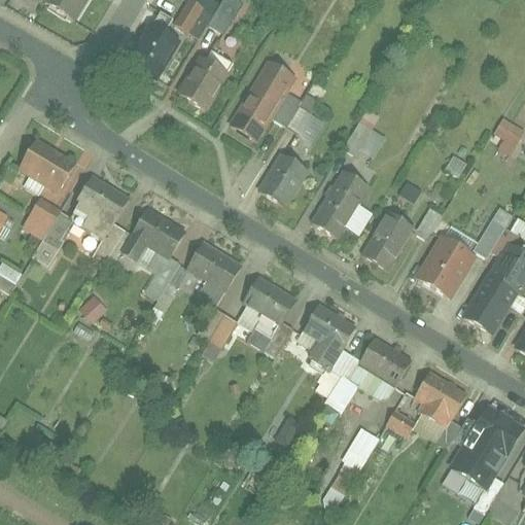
[(41,0),(40,1),(73,25),(91,0),(41,0)]
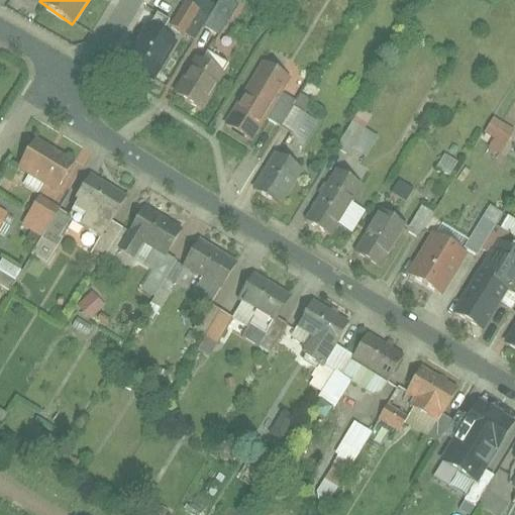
[(182,0),(169,22),(155,13),(124,61),(153,79),(178,40),(186,45),(194,33),(205,40),(221,15),(208,6),(211,0),(182,0)]
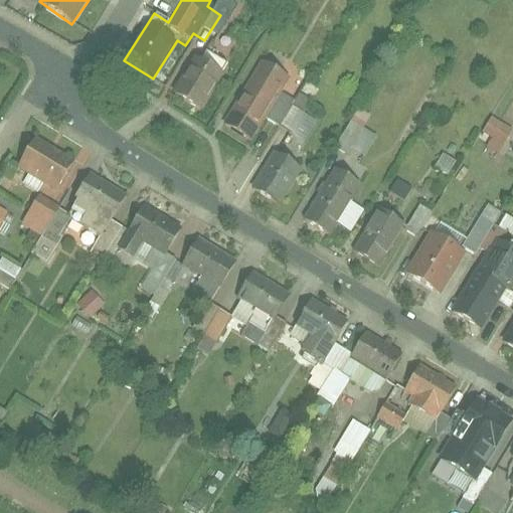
[(230,67),(200,47),(174,88),(204,107),(230,67)]
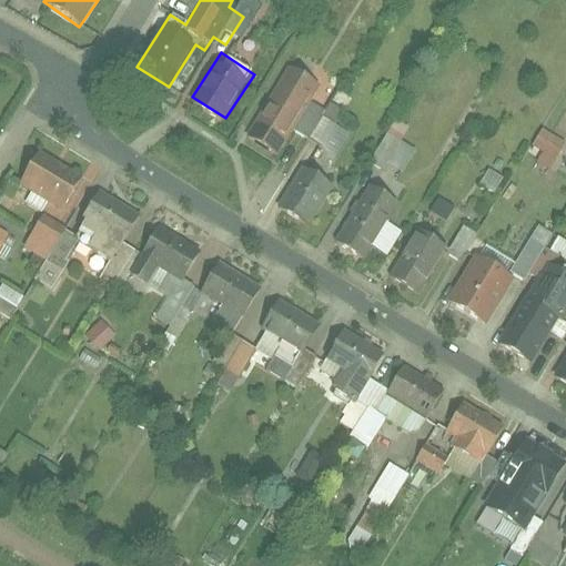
[(334,110),(281,80),(250,133),(281,151),(297,123),(320,135),(334,110)]
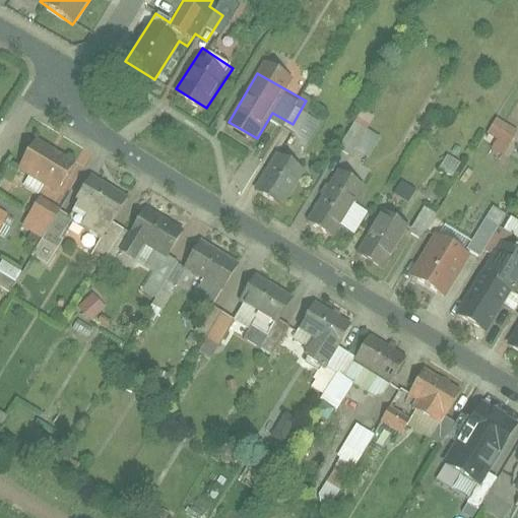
[(350,153),(352,150),(373,156),(380,134),(367,130),(372,114),(355,109),(341,150),(350,153)]
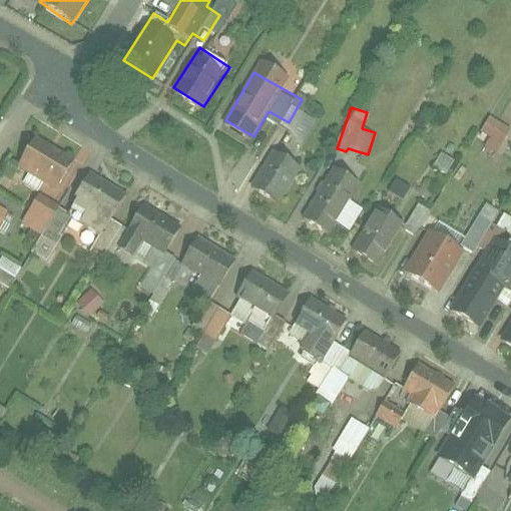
[(489,136),(483,146),(496,153),(510,129),(510,126),(488,115),(479,131),(489,136)]
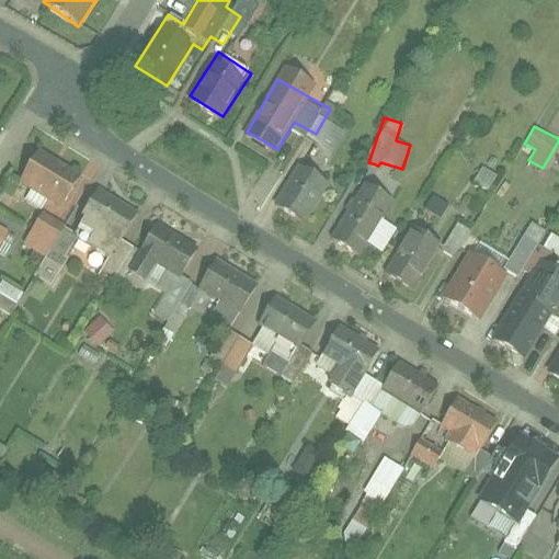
[(82,171),(36,145),(20,174),(65,201),(82,171)]
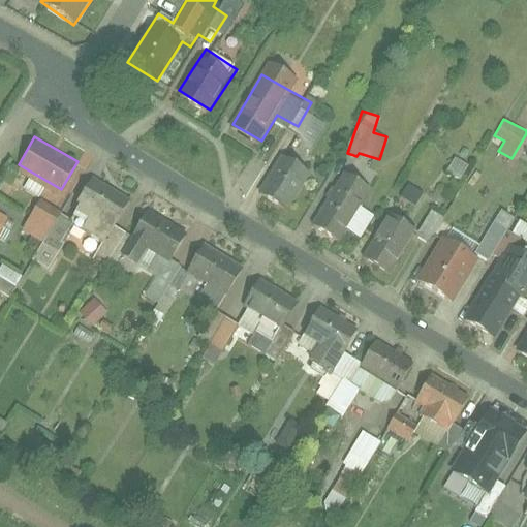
[(315,169),(282,150),(261,184),(295,204),(315,169)]
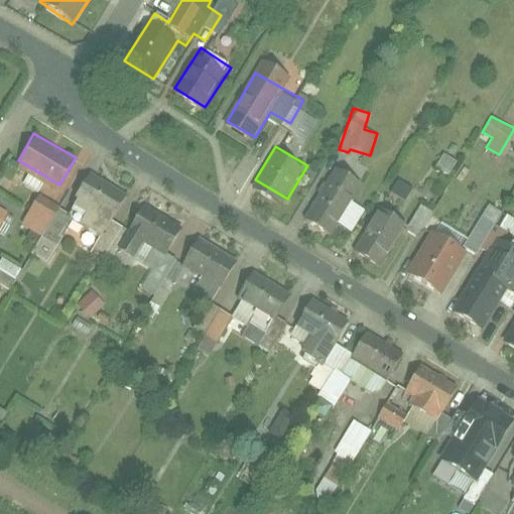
[(441,154),(436,166),(450,171),(455,160),(441,154)]
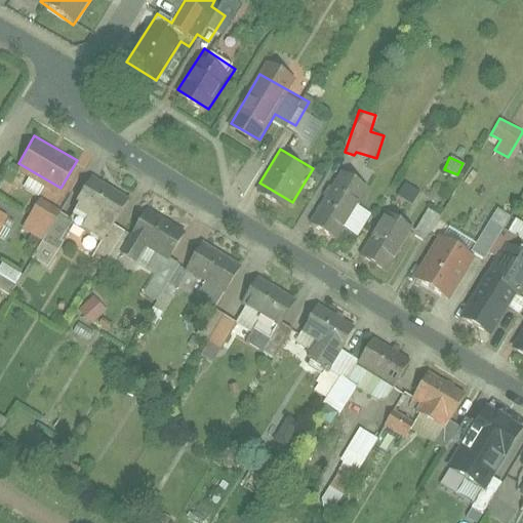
[(131,195),(91,170),(79,192),(103,206),(97,215),(114,225),(131,195)]
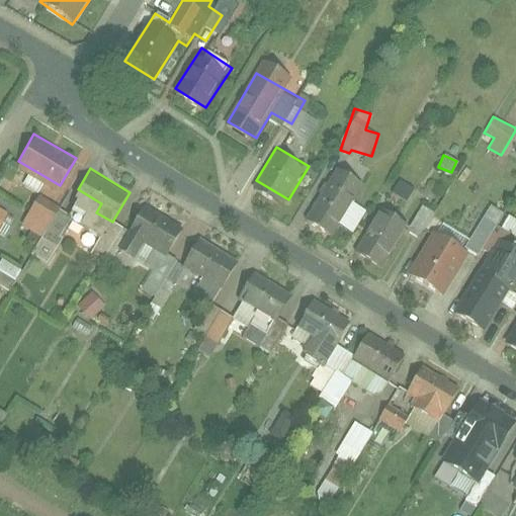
[(362,187),(333,170),(308,210),(337,229),(362,187)]
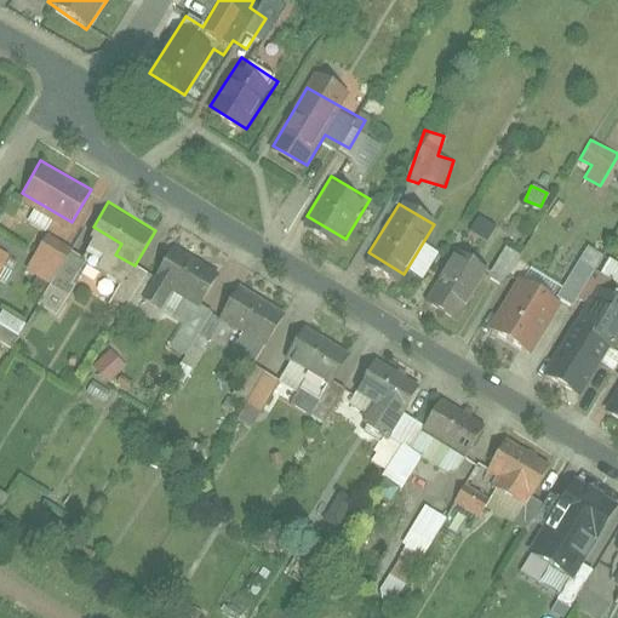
[(81,265),(30,235),(16,258),(68,289),(81,265)]
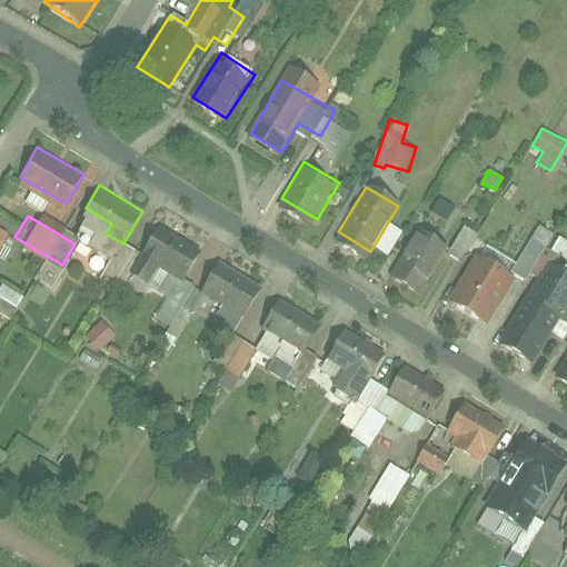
[(160,222),(147,244),(192,271),(206,249),(160,222)]
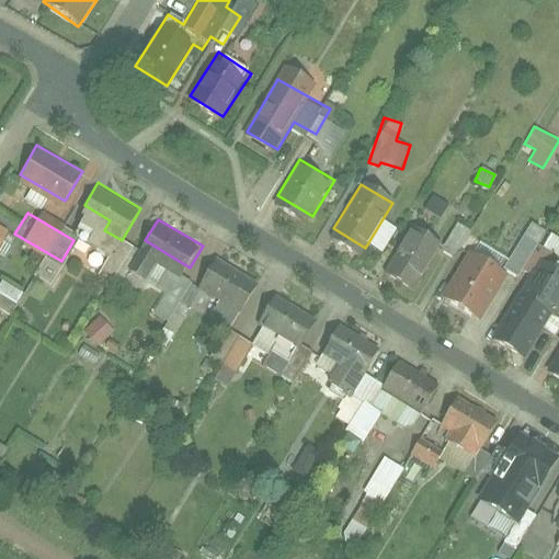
[(421,282),(445,241),(412,221),(388,261),(421,282)]
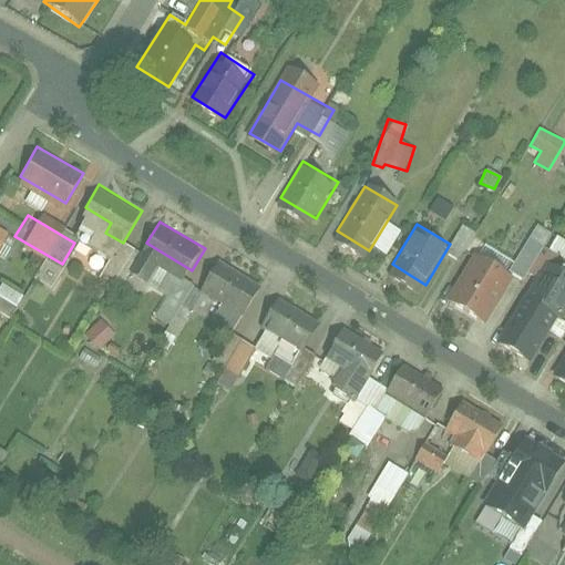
[(534,224),(526,240),(541,247),(548,230),(534,224)]
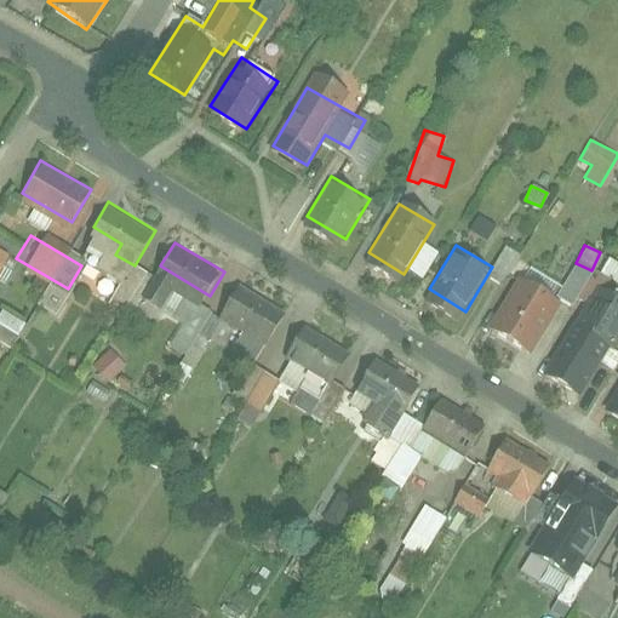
[(538,285),(518,273),(486,325),(522,347),(548,304),(532,296),(538,285)]
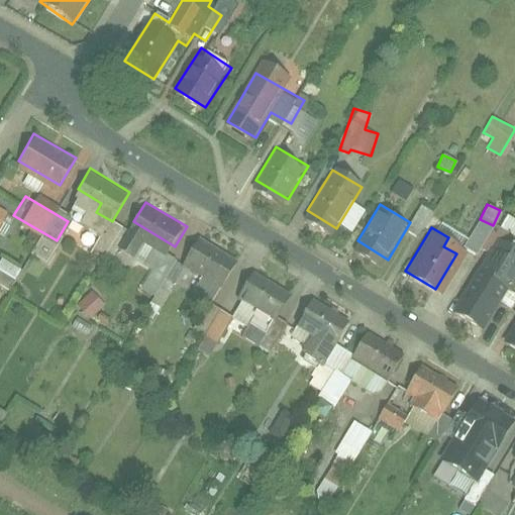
[(243,260),(196,231),(184,253),(231,281),(243,260)]
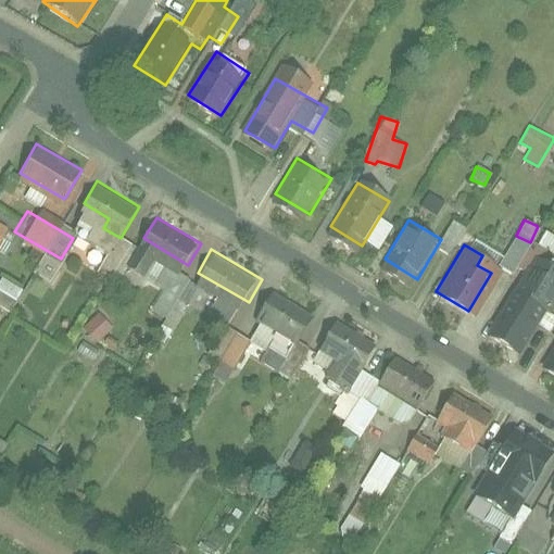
[(532,280),(517,272),(487,323),(520,343),(543,305),(525,293),(532,280)]
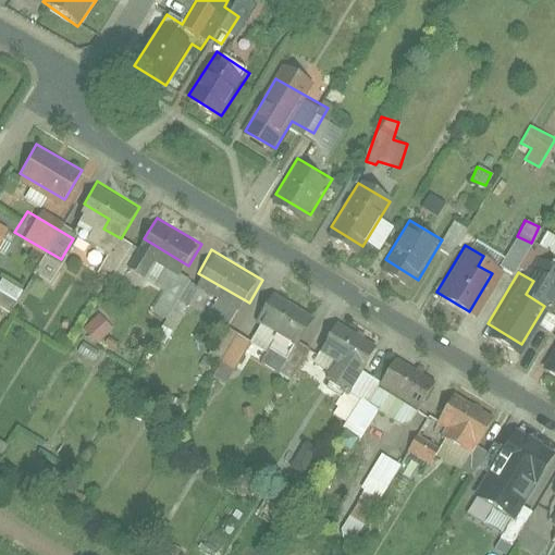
[(317,313),(272,286),(255,315),(299,342),(317,313)]
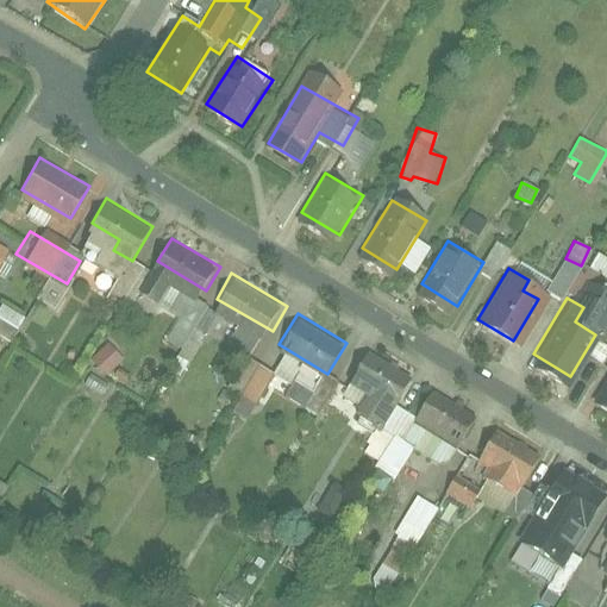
[(92,358),(107,374),(124,358),(108,343),(92,358)]
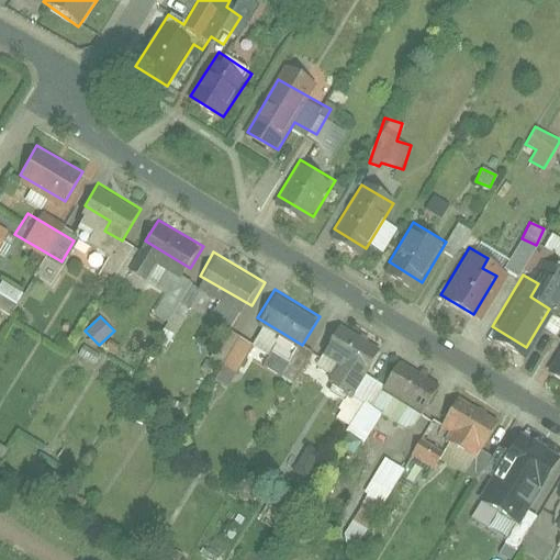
[(383,344),(340,317),(321,348),(364,374),(383,344)]
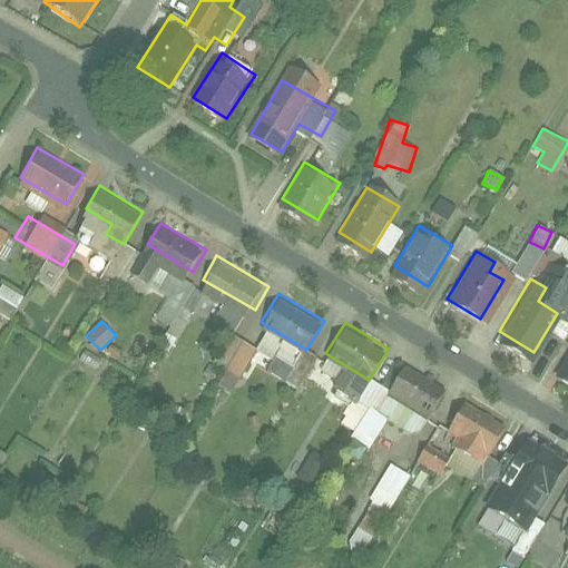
[(254,351),(226,334),(202,375),(229,391),(254,351)]
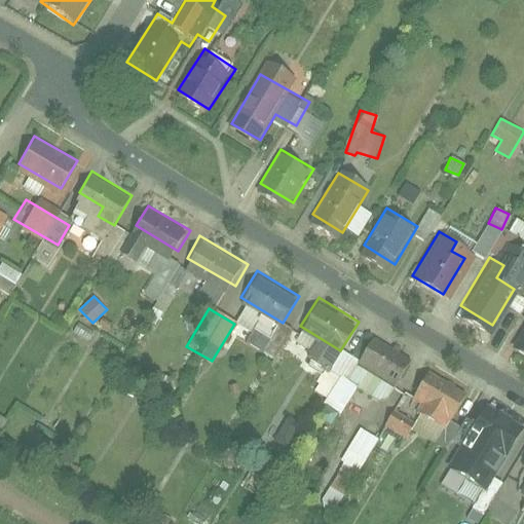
[(523,325),(515,339),(523,345),(523,325)]
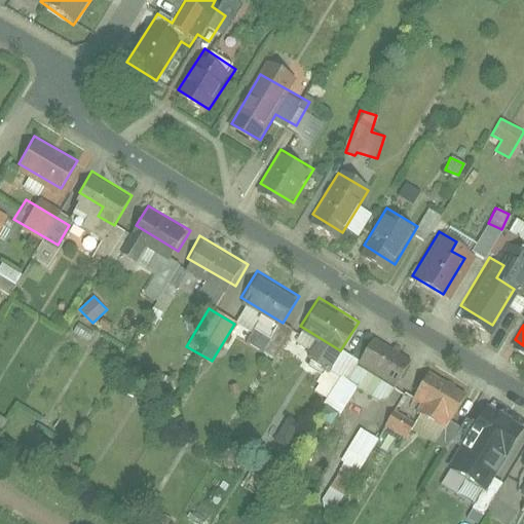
[(414,357),(371,332),(356,361),(398,384),(414,357)]
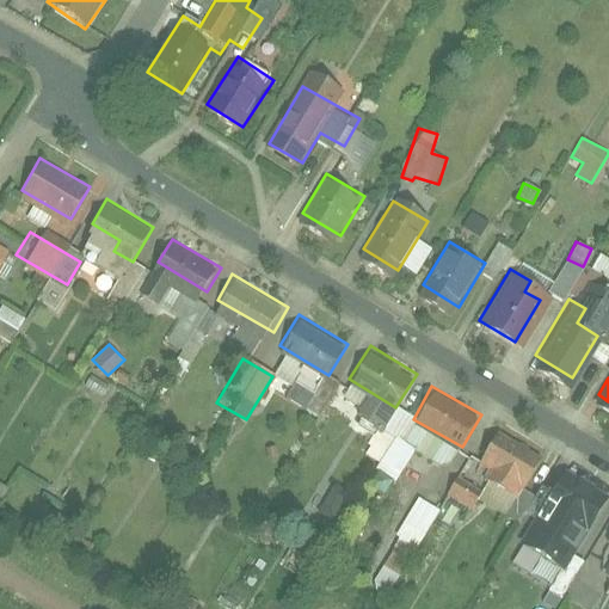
[(540,454),(494,426),(477,456),(522,484),(540,454)]
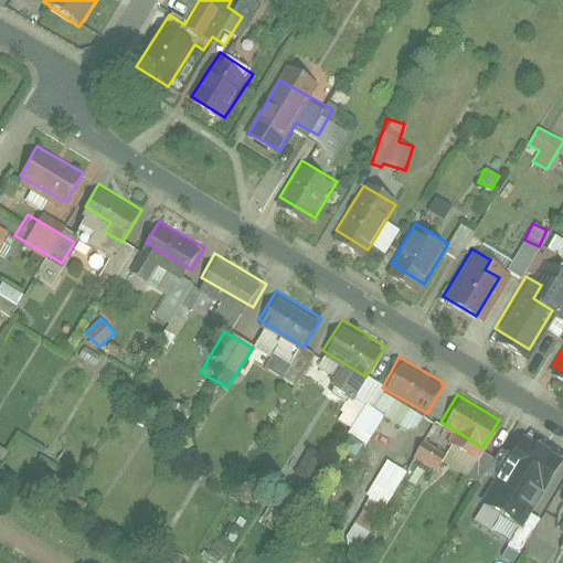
[(340,445),(351,455),(361,445),(350,434),(340,445)]
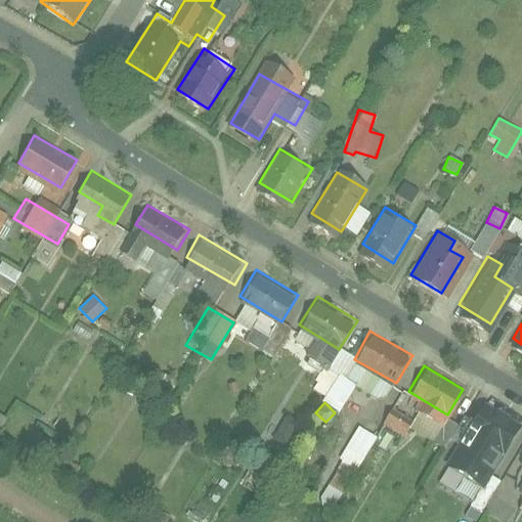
[(401,435),(411,420),(391,406),(381,422),(401,435)]
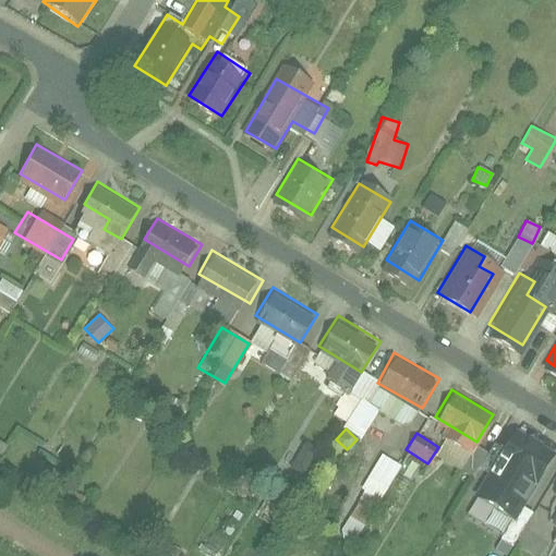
[(555,457),(519,435),(480,498),(516,520),(555,457)]
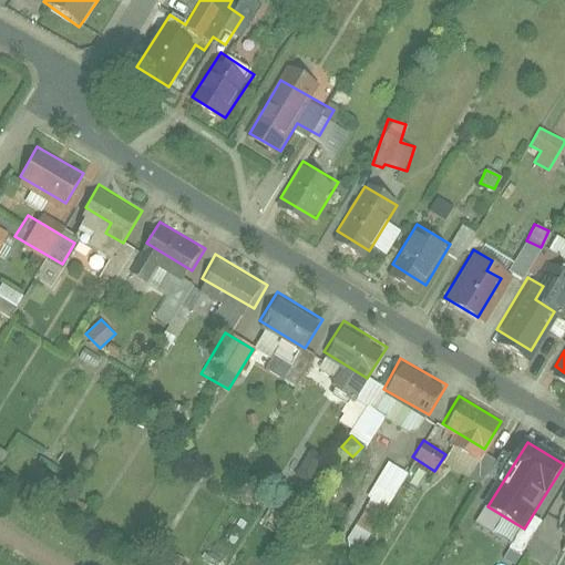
[(340,541),(358,552),(408,473),(390,462),(340,541)]
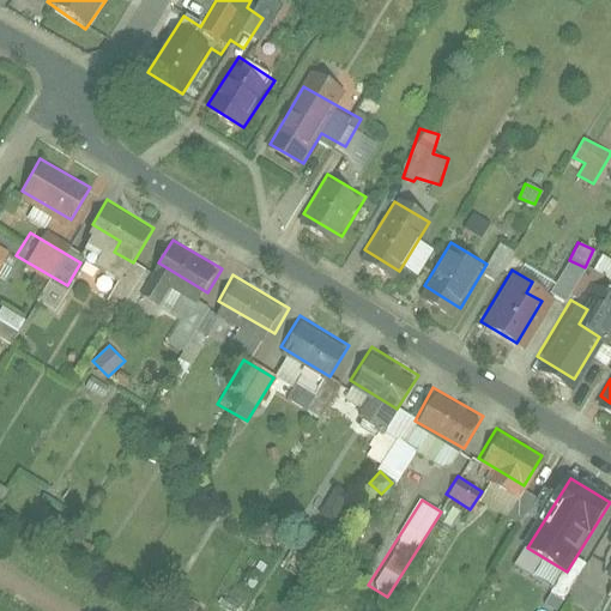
[(610,542),(598,563),(610,572),(610,542)]
